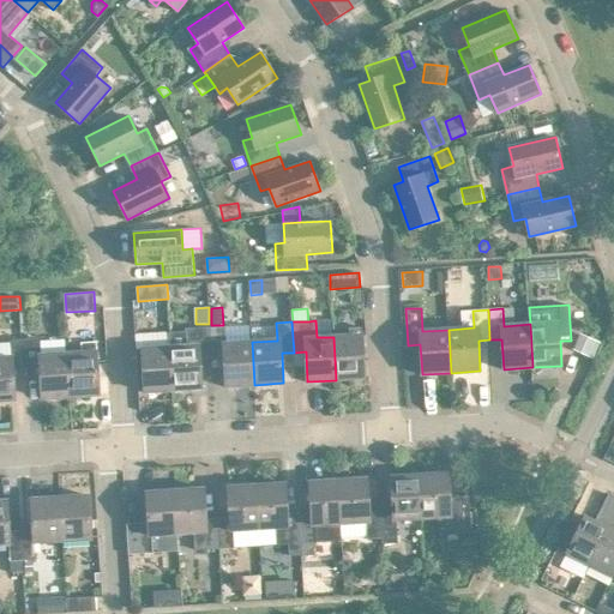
[(226,326),(210,327),(212,357),(224,356),(226,386),(254,385),(252,342),(227,343),(226,326)]
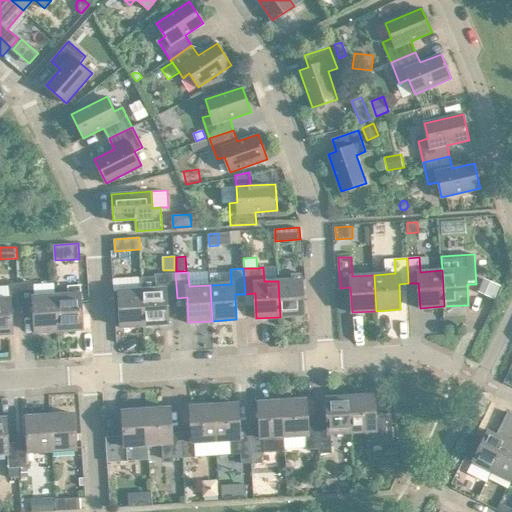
[(142,277),(142,289),(145,325),(169,324),(167,298),(177,298),(175,273),(155,274),(155,276),(142,277)]
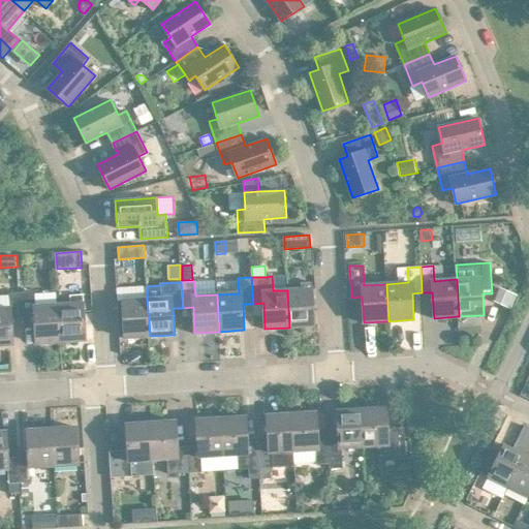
[(500,287),(494,301),(512,309),(519,296),(500,287)]
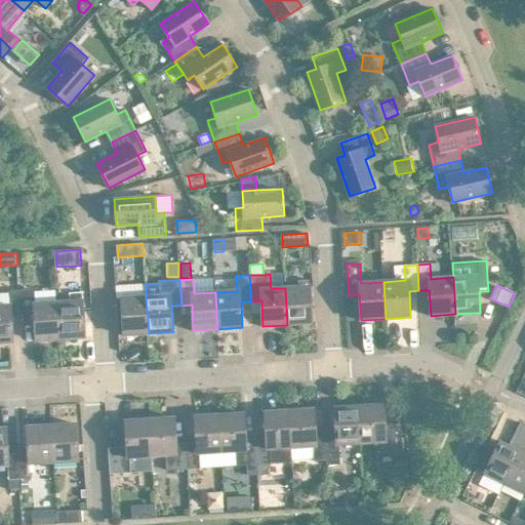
[(310,286),(285,288),(287,325),(312,323),(310,286)]
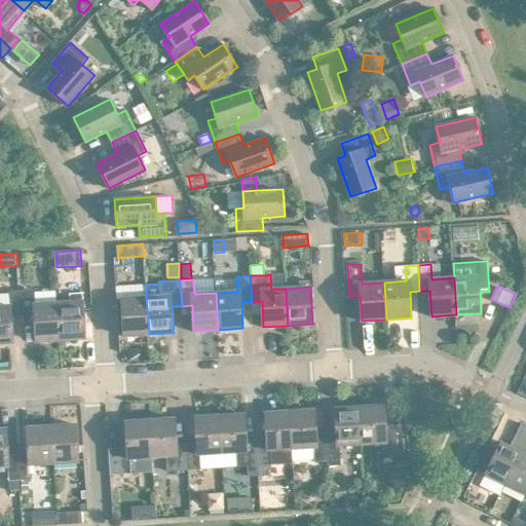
[(33,290),(22,291),(23,315),(34,315),(36,341),(61,339),(59,303),(34,304),(33,290)]
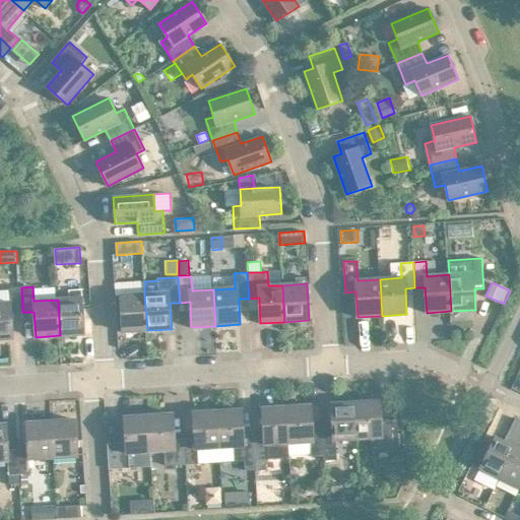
[(10,303),(0,303),(0,339),(13,338),(11,313),(22,312),(21,287),(9,287),(10,303)]
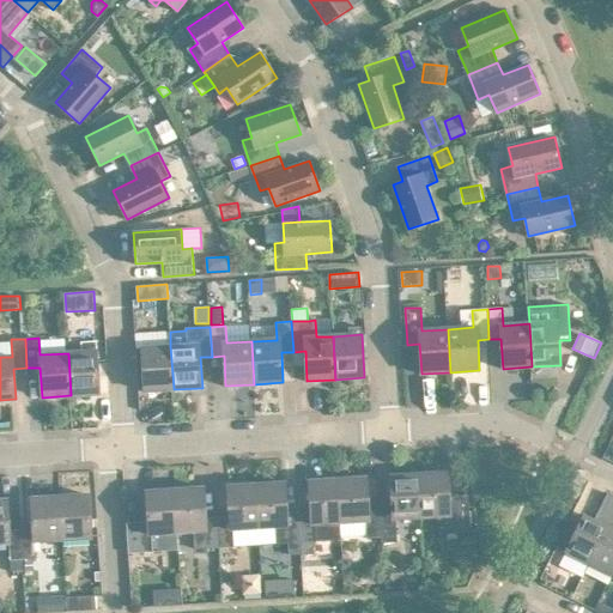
[(174,389),(170,346),(141,349),(144,392),(174,389)]
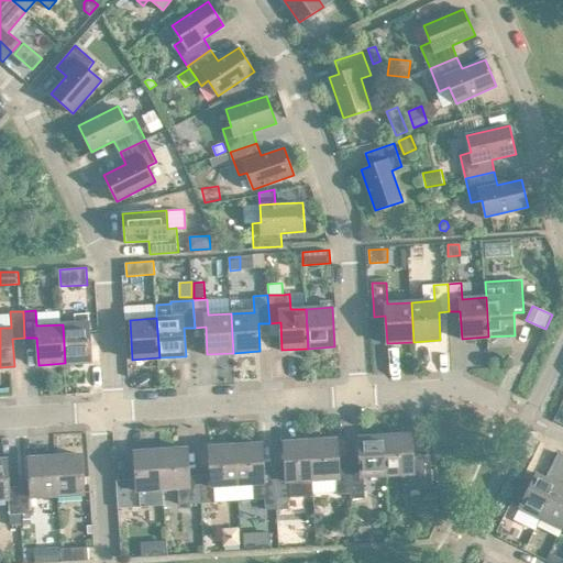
[(89,322),(63,324),(65,363),(91,362),(89,322)]
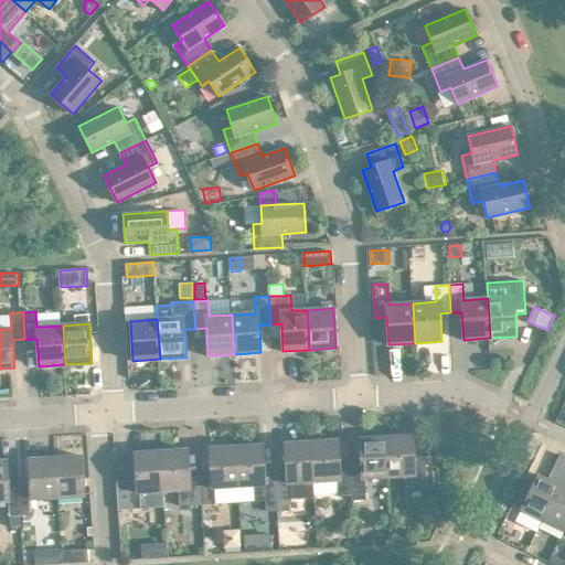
[(413,436),(386,437),(388,477),(413,476),(413,491),(427,490),(426,462),(415,464),(413,436)]
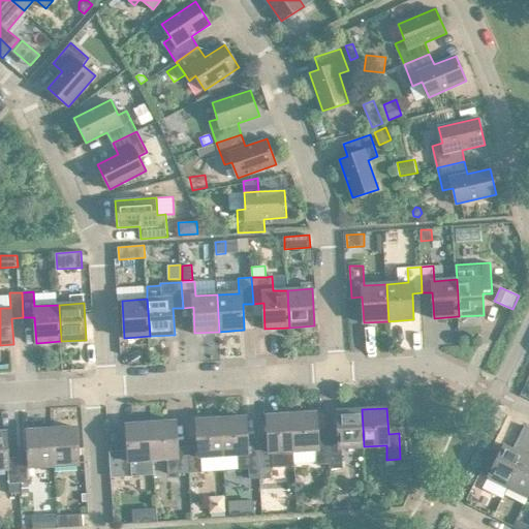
[(338,437),(329,438),(330,463),(330,468),(343,468),(342,447),(364,446),(362,409),(337,411),(338,437)]
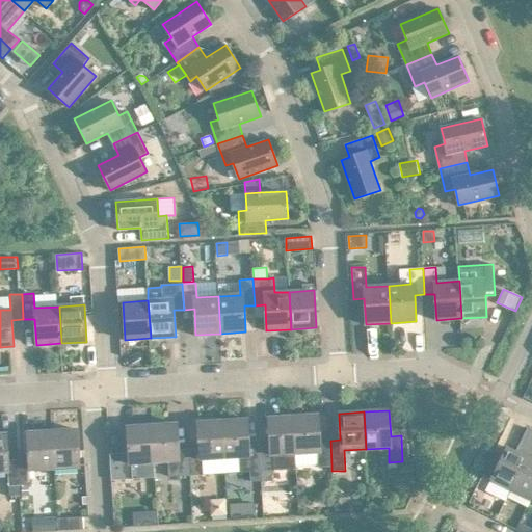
[(318,415),(293,417),(295,453),(318,452),(319,467),(331,466),(330,441),(320,441),(318,415)]
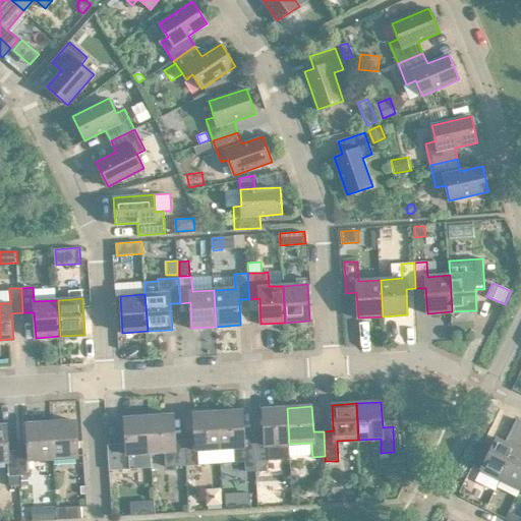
[(265,435),(254,436),(255,461),(256,461),(267,460),(269,460),(268,446),(289,444),(287,408),(263,409),(265,435)]
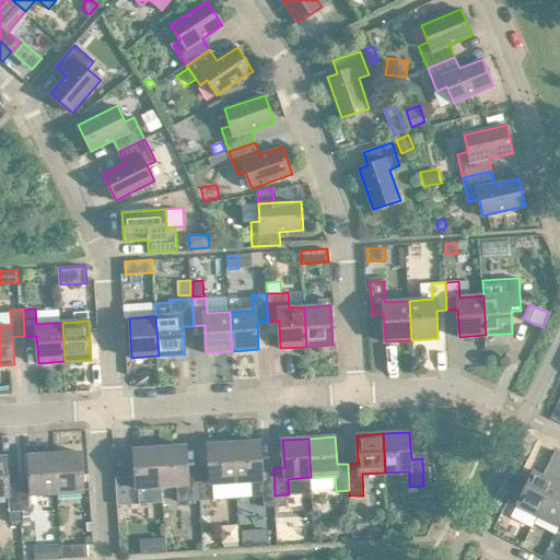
[(234,443),(236,481),(252,481),(253,497),(264,496),(265,506),(276,506),(276,496),(275,496),(273,468),(263,469),(260,441),(234,443)]
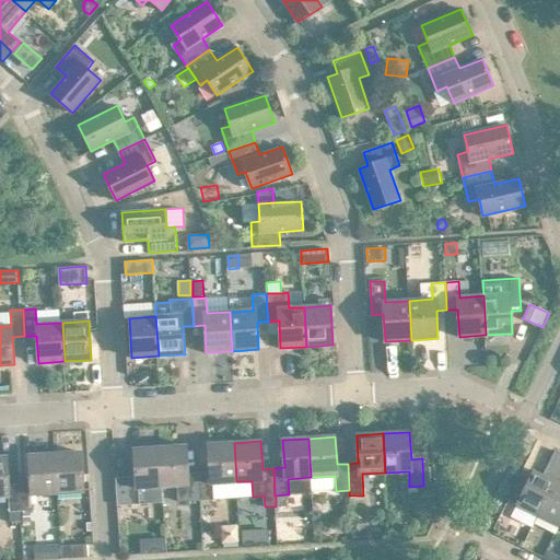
[(213,483),(236,481),(234,443),(208,444),(210,473),(199,473),(200,500),(214,499),(213,483)]
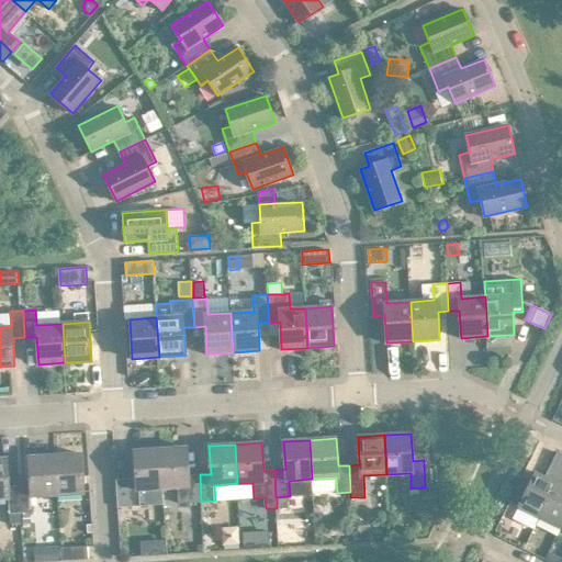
[(179,503),(201,502),(200,474),(189,475),(187,448),(160,449),(164,489),(178,487),(179,503)]
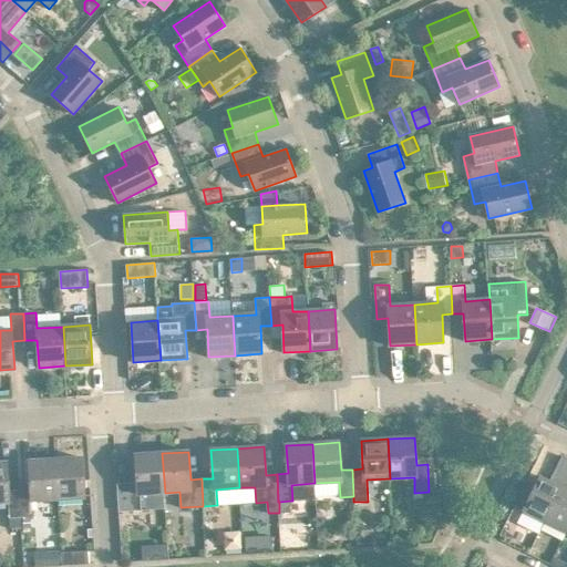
[(141,494),(165,493),(162,453),(135,455),(137,483),(126,483),(127,511),(142,509),(141,494)]
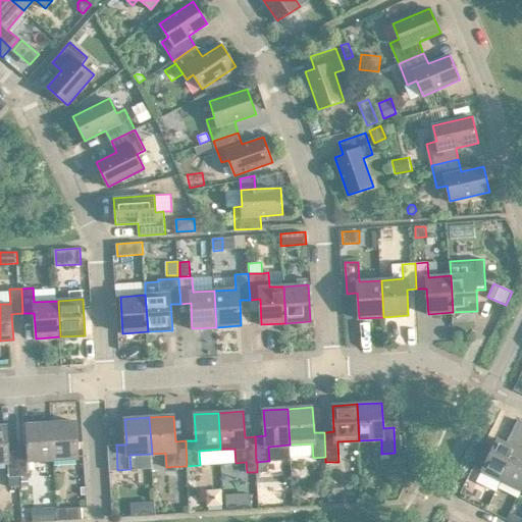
[(481,470),(502,480),(521,438),(521,421),(518,420),(507,442),(497,438),(481,470)]
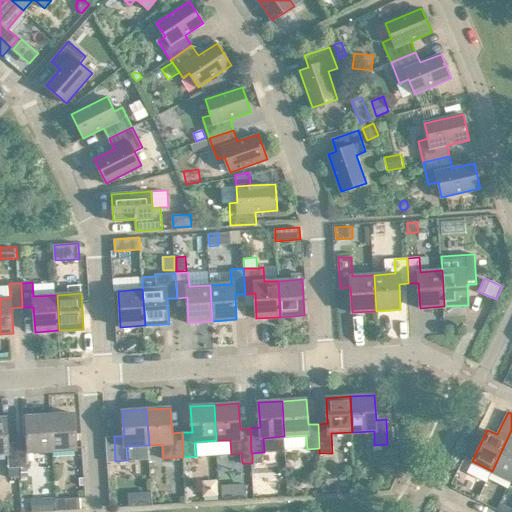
[(74,413),(50,415),(52,451),(77,449),(74,413)]
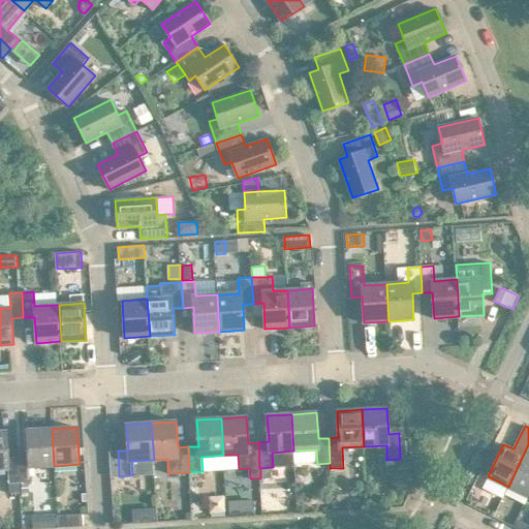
[(29,457),(19,457),(20,483),(22,483),(29,481),(30,481),(30,467),(54,466),(52,429),(27,430),(29,457)]
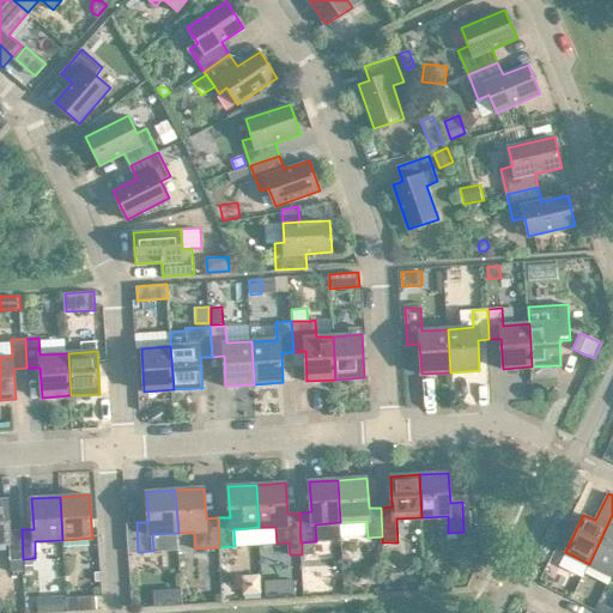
[(7,501),(0,501),(0,542),(10,542),(11,560),(23,559),(22,529),(10,530),(7,501)]
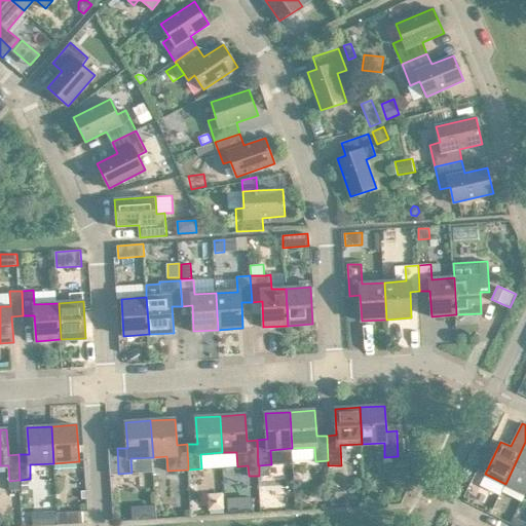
[(525,442),(505,484),(525,493),(525,492),(525,442)]
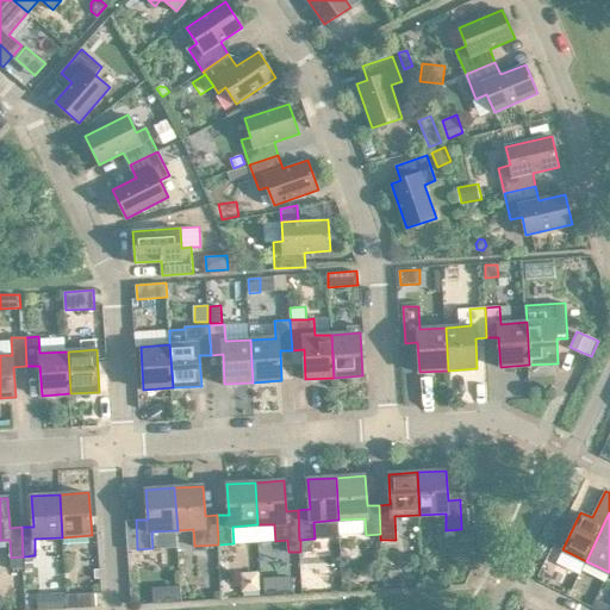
[(312,539),(300,540),(300,552),(313,551),(312,539)]
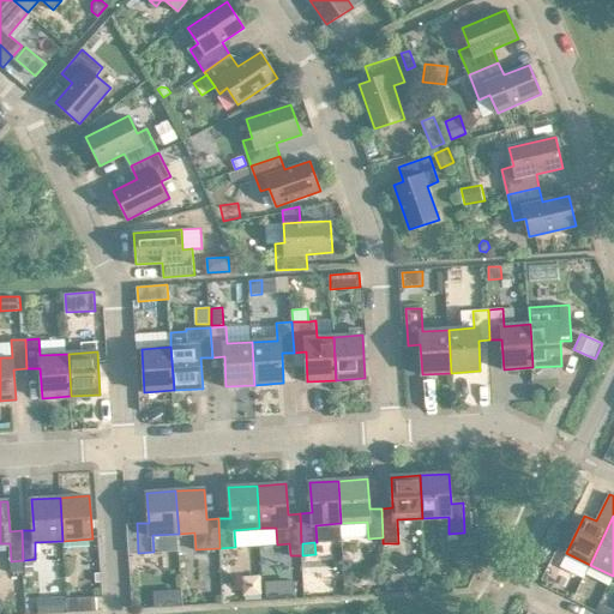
[(23,560),(11,561),(12,573),(24,572),(23,560)]
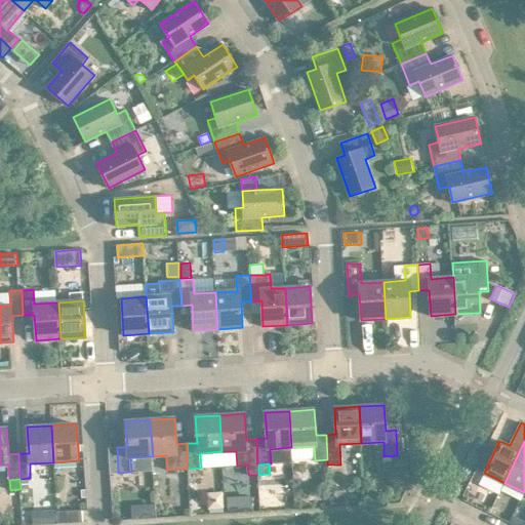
[(56,510),(44,511),(45,524),(56,524),(56,510)]
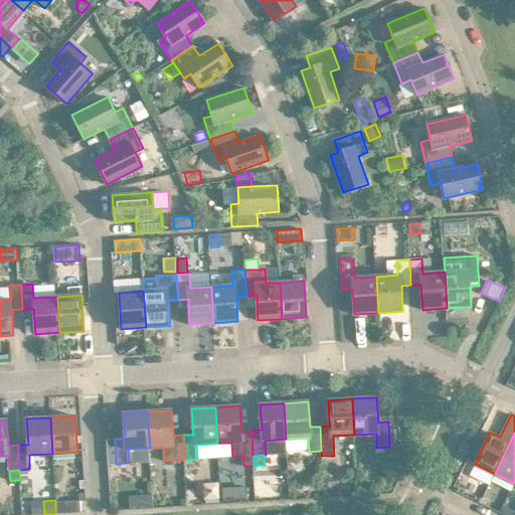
[(55,502),(56,514),(80,512),(80,500),(55,502)]
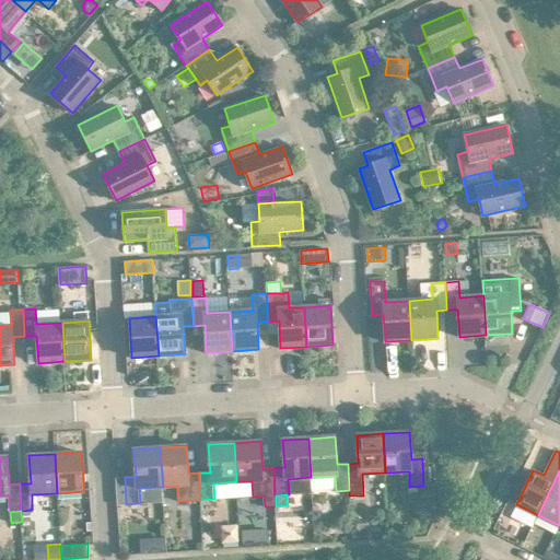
[(547,549),(543,558),(547,559),(555,559),(558,555),(547,549)]
